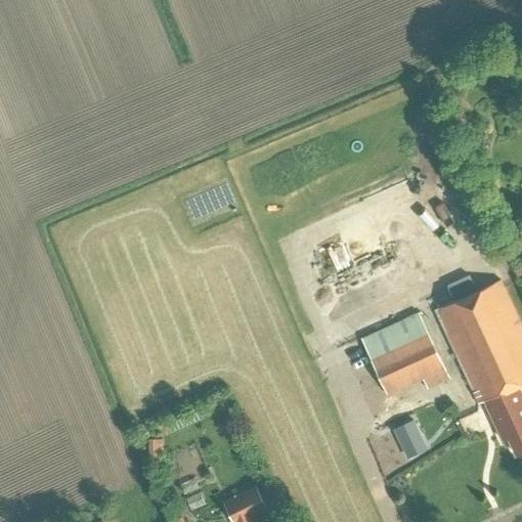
[(521,399),(516,386),(521,383),(521,331),(498,280),(434,311),(477,403),(485,400),(492,417),(496,415),(507,438),(510,436),(518,452),(521,449),(521,399)]
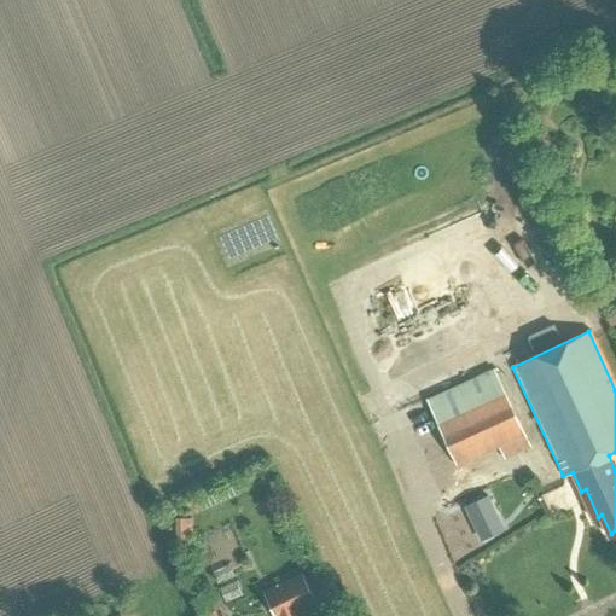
[(524,437),(504,393),(492,370),(424,400),(455,469),(524,437)]
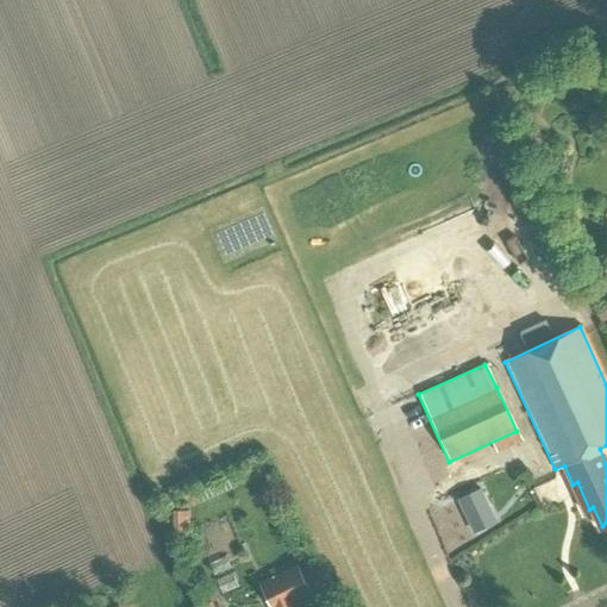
[(495,524),(479,489),(455,501),(471,536),(495,524)]
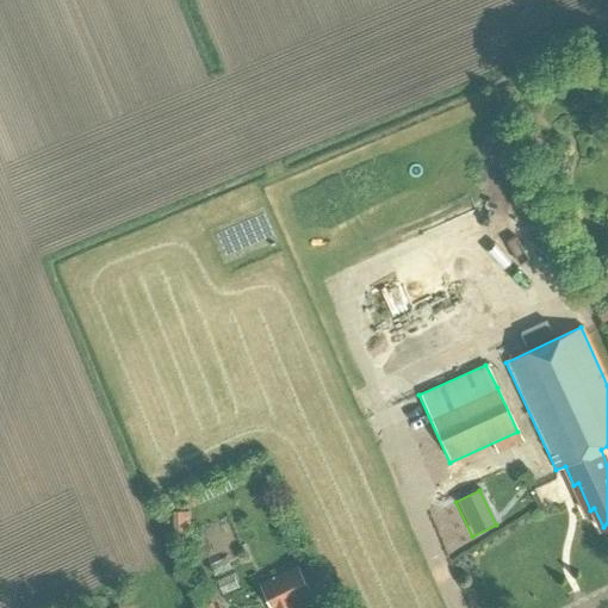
[(190,538),(190,513),(172,513),(172,538),(190,538)]
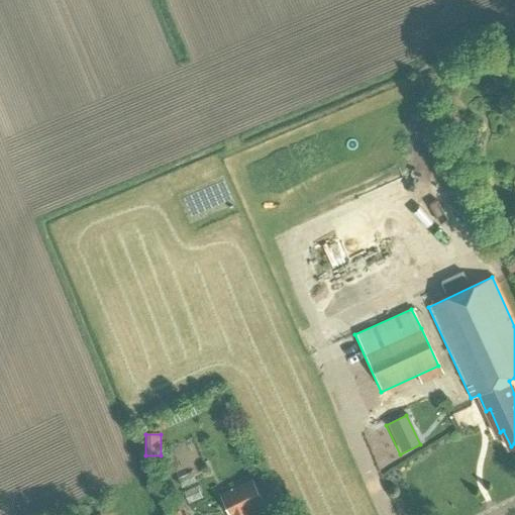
[(252,514),(250,509),(263,503),(251,480),(219,496),(227,514),(252,514)]
